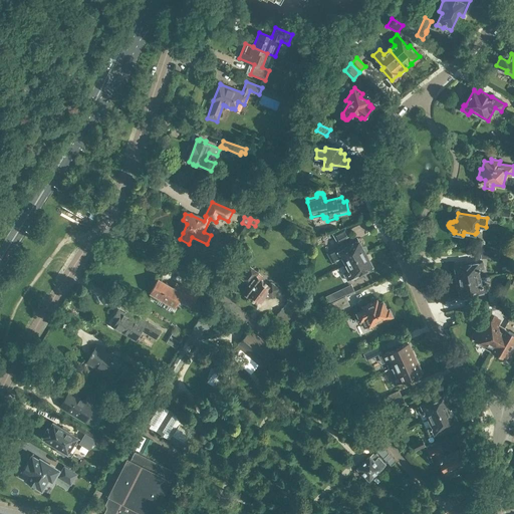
[(331,233),(337,242),(349,235),(344,226),(331,233)]
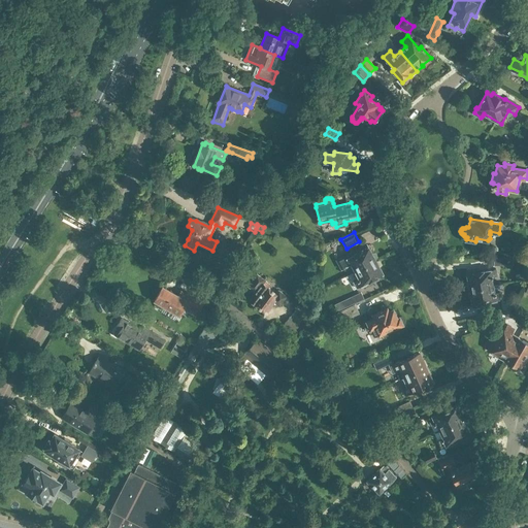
[(353,263),(357,271),(375,260),(375,259),(377,257),(375,253),(372,254),(368,245),(358,252),(356,249),(353,251),(352,250),(335,259),(341,270),(345,267),(353,263)]
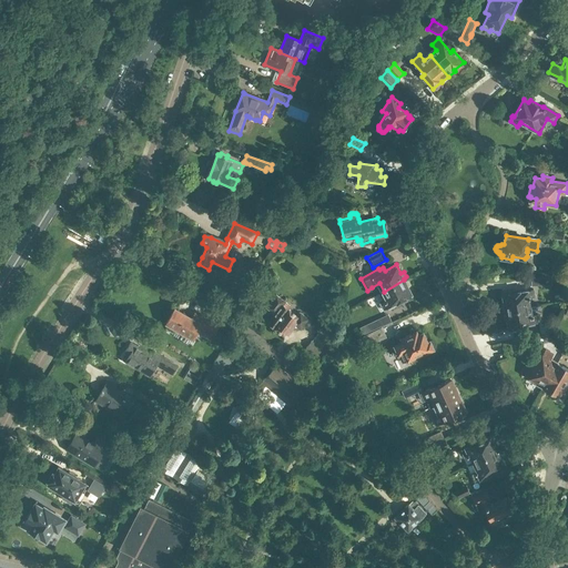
[(531,276),(531,285),(553,285),(553,276),(531,276)]
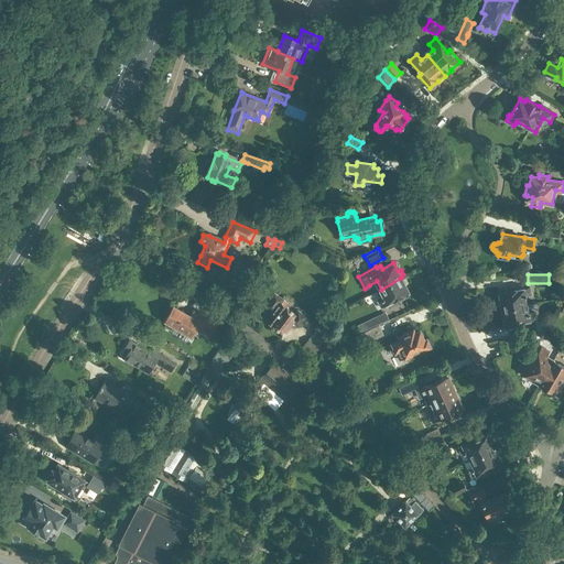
[(401,278),(381,290),(386,297),(378,301),(381,307),(399,299),(400,300),(410,293),(405,285),(408,283),(405,279),(402,279),(401,278)]
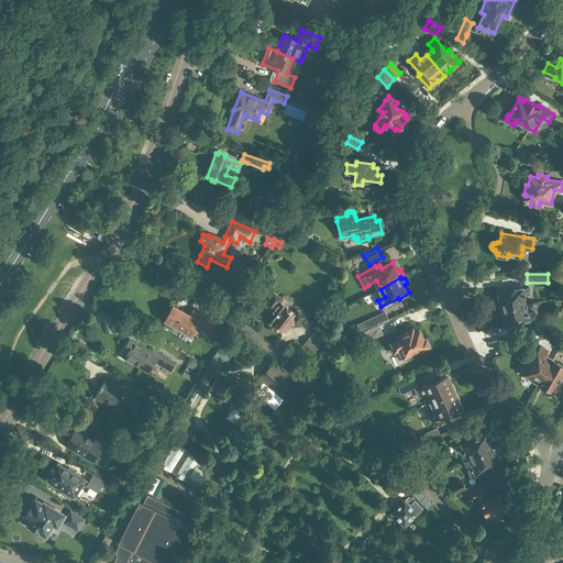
[(509,288),(498,291),(500,300),(498,301),(498,305),(500,307),(501,307),(501,309),(525,305),(523,295),(531,294),(530,286),(510,289),(509,288)]
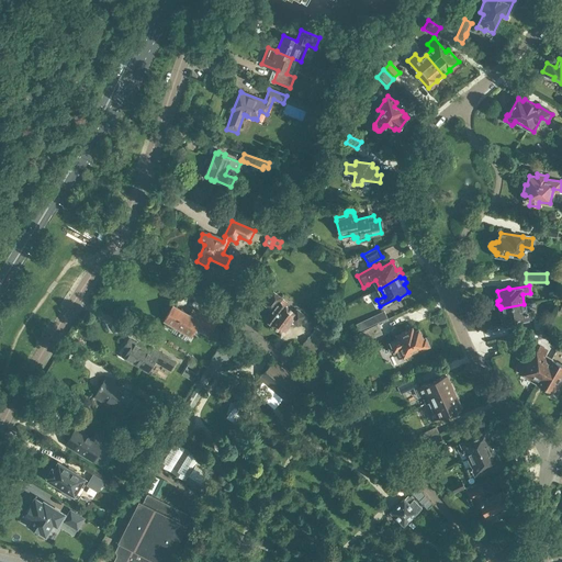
[(274,291),(265,304),(272,310),(266,318),(273,325),(281,330),(283,327),(287,329),(289,326),(292,322),(298,326),(306,315),(296,308),(294,313),(287,306),(285,307),(279,302),(282,298),(274,291)]
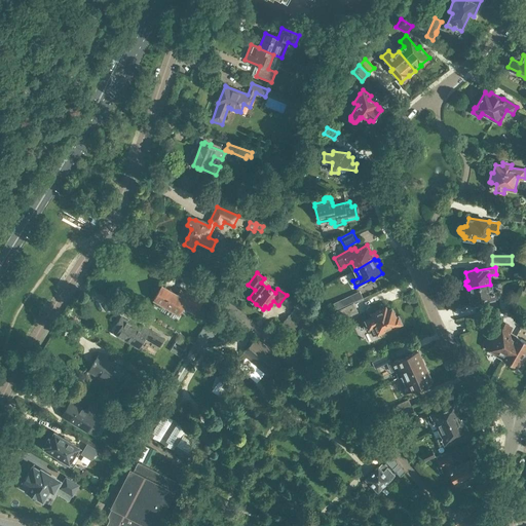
[(468,289),(468,290),(467,290),(467,293),(468,296),(470,296),(472,304),(483,303),(482,302),(485,301),(500,298),(499,292),(492,293),(490,285),(468,289)]
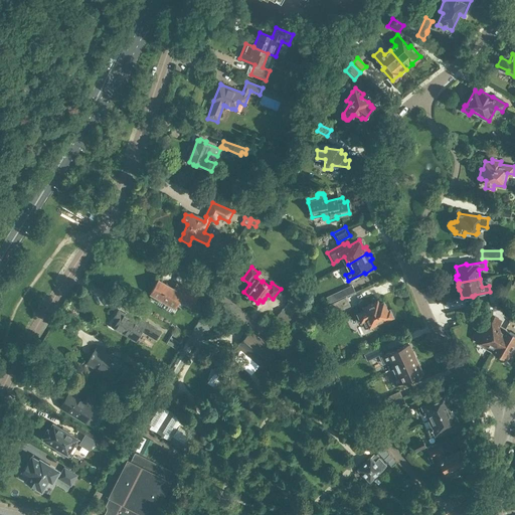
[(151,294),(175,307),(180,298),(186,302),(185,303),(192,307),(198,296),(177,284),(175,288),(159,280),(151,294)]
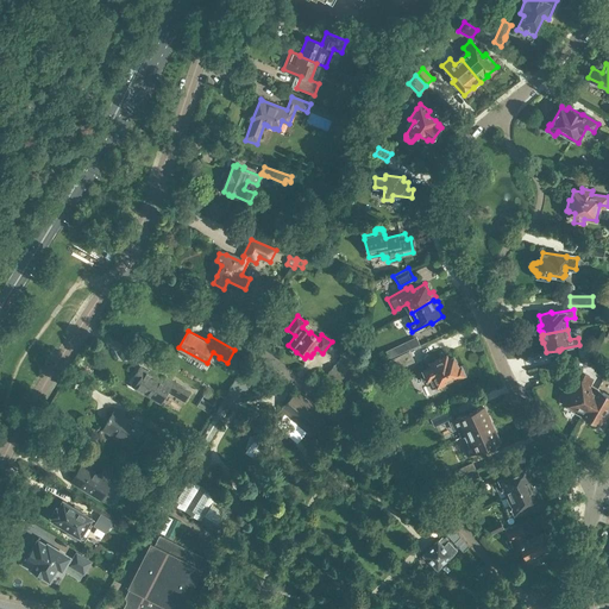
[(397,356),(408,351),(405,343),(394,349),(397,356)]
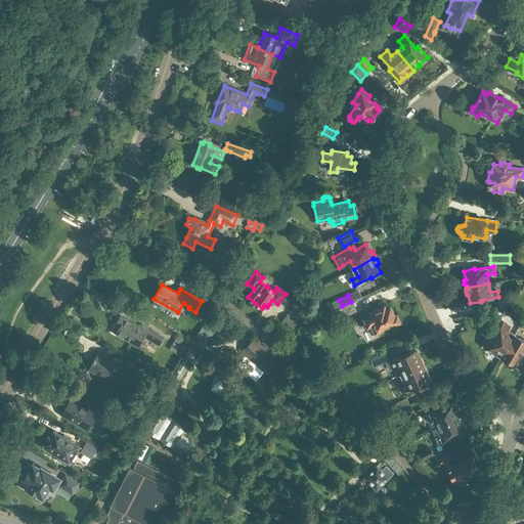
[(509,297),(497,299),(498,307),(511,305),(509,297)]
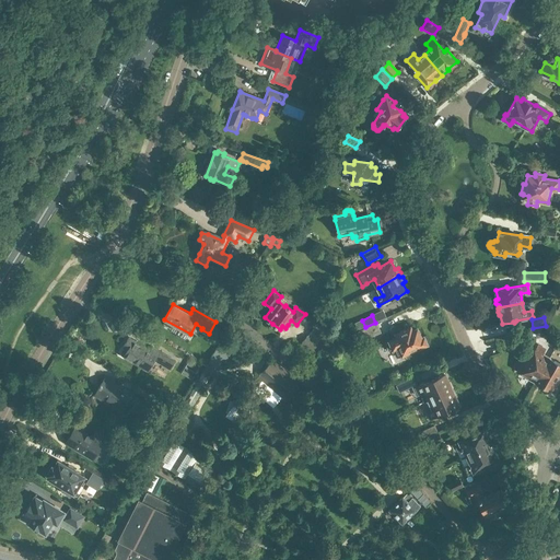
[(380,333),(376,325),(353,335),(357,342),(380,333)]
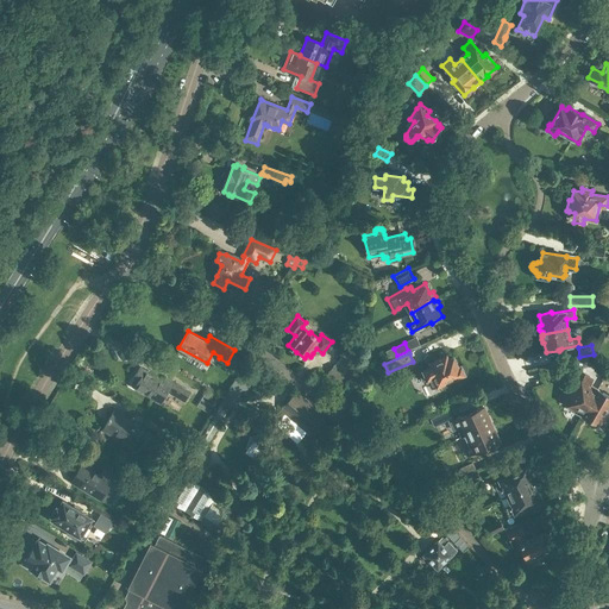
[(462,366),(458,368),(453,357),(449,359),(447,356),(432,363),(433,366),(419,374),(424,382),(428,380),(433,389),(440,385),(443,387),(446,384),(446,382),(465,374),(466,372),(468,371),(468,370),(468,369),(466,368),(466,366),(465,366),(464,366),(463,366),(462,366)]
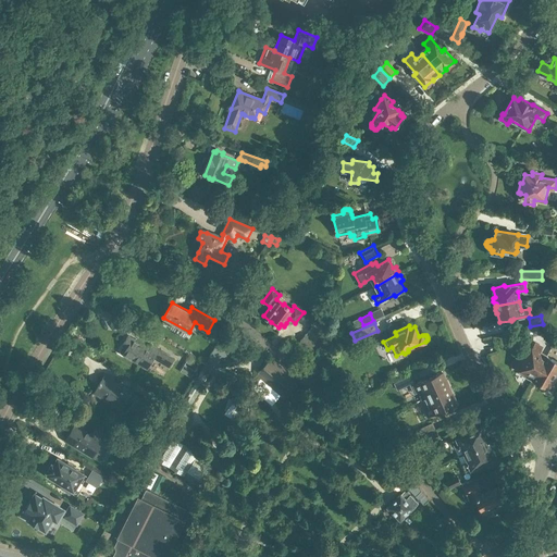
[(314,354),(321,345),(317,342),(322,333),(313,326),(307,335),(306,334),(300,342),(310,349),(310,350),(314,354)]
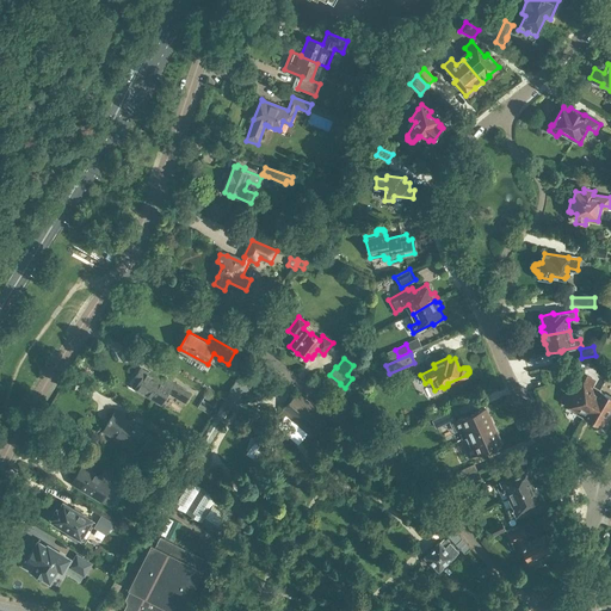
[(580,371),(597,368),(594,359),(579,363),(580,371)]
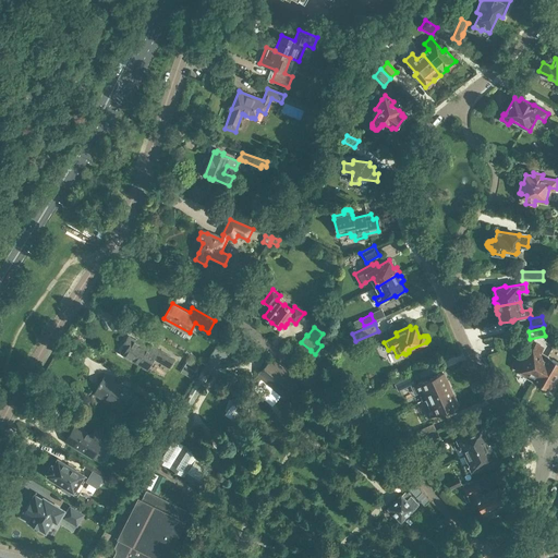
[(129,336),(119,353),(148,370),(155,358),(171,366),(176,359),(153,346),(150,349),(129,336)]
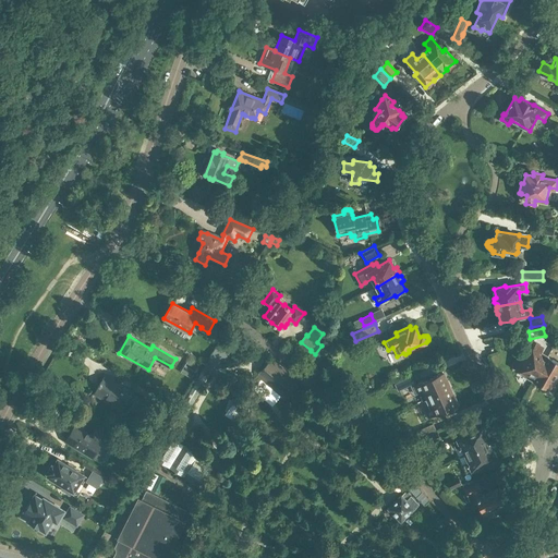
[(209,362),(215,365),(256,360),(255,352),(228,355),(218,344),(217,343),(207,361),(209,362)]
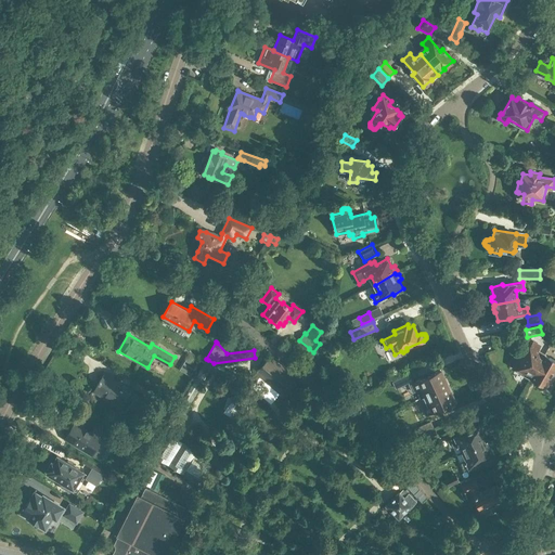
[(516,368),(518,369),(516,372),(530,379),(531,377),(543,356),(538,352),(541,347),(534,343),(525,359),(520,357),(518,360),(520,361),(516,368)]
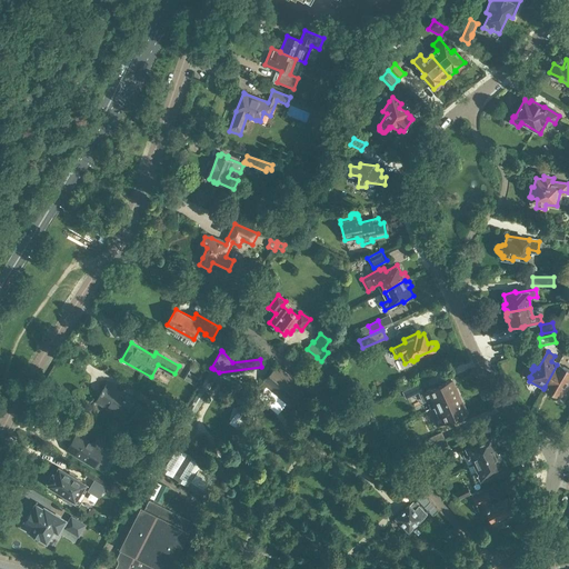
[(557,365),(545,387),(547,389),(551,392),(551,391),(562,398),(568,389),(563,387),(568,377),(568,369),(559,363),(558,366),(557,365)]
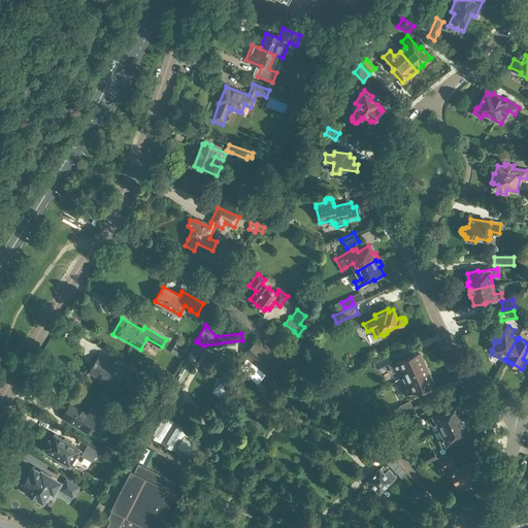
[(175,345),(185,352),(189,345),(178,339),(175,345)]
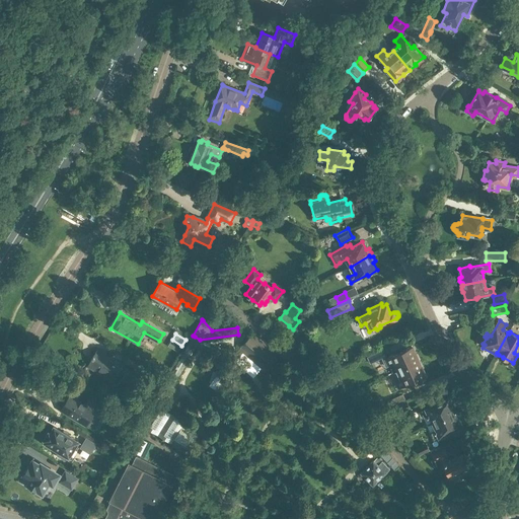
[(266,370),(268,368),(278,356),(252,335),(240,349),(266,370)]
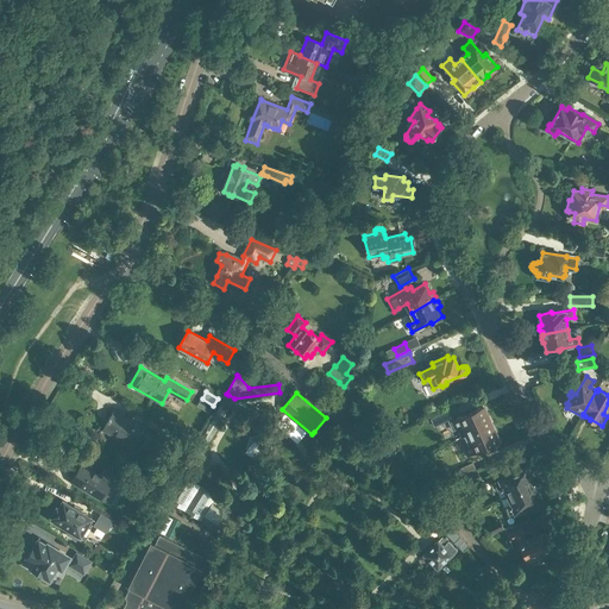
[(196,445),(190,456),(194,458),(199,460),(228,409),(223,406),(220,405),(196,445)]
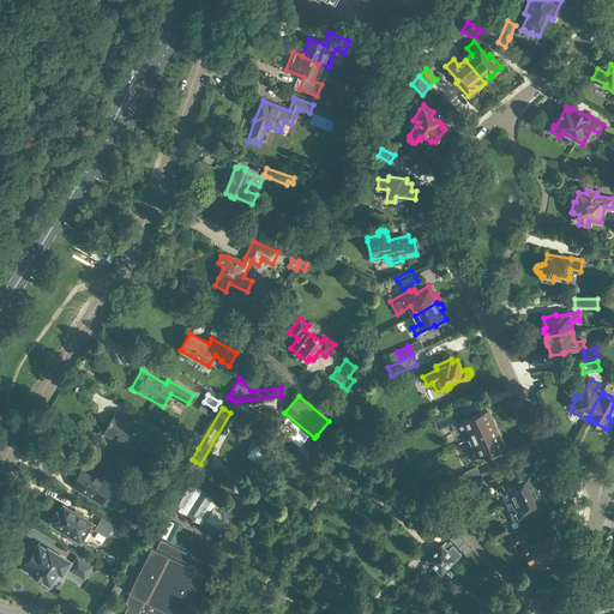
[(488,409),(457,423),(456,421),(451,423),(456,434),(461,433),(464,441),(470,439),(470,438),(495,426),(498,425),(494,417),(492,419),(488,409)]
